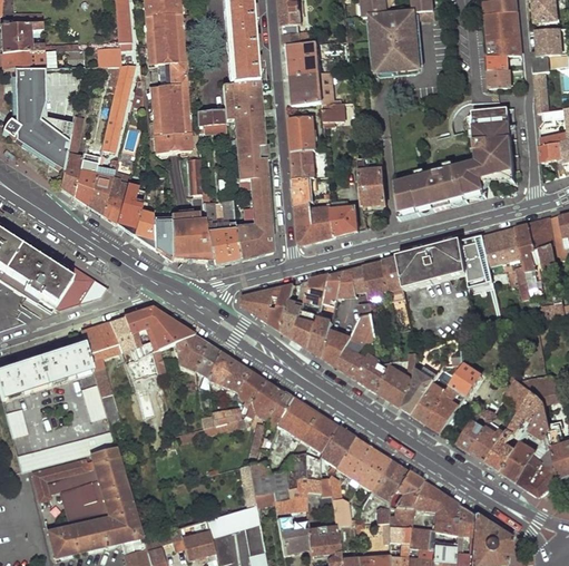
[(115,0),(119,45),(131,45),(127,0),(115,0)]
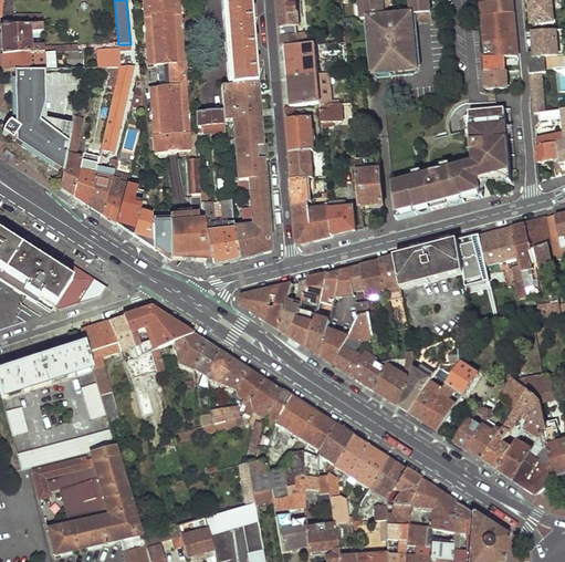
[(142,0),(145,22),(148,22),(148,29),(145,29),(148,62),(157,62),(159,83),(150,84),(157,151),(188,147),(187,126),(189,125),(188,114),(184,115),(184,108),(187,108),(179,25),(176,25),(175,20),(179,19),(177,0),(142,0)]
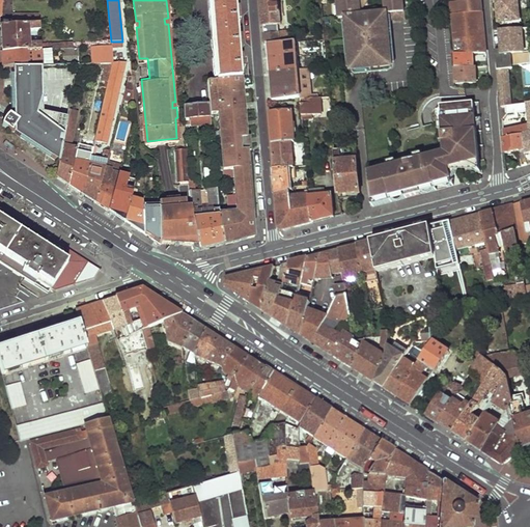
[(208,0),(215,74),(241,73),(233,0),(208,0)]
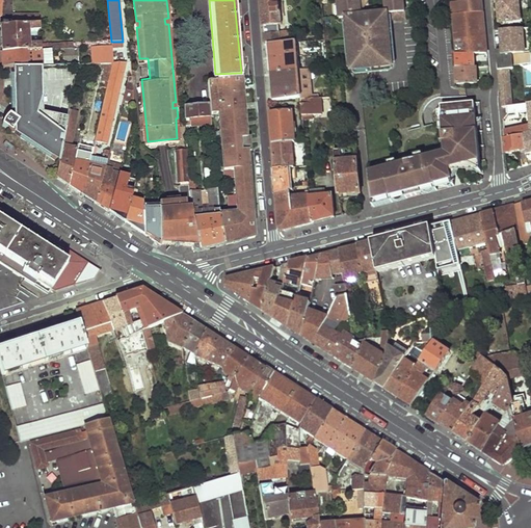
[(260,0),(263,22),(280,21),(277,0),(260,0)]
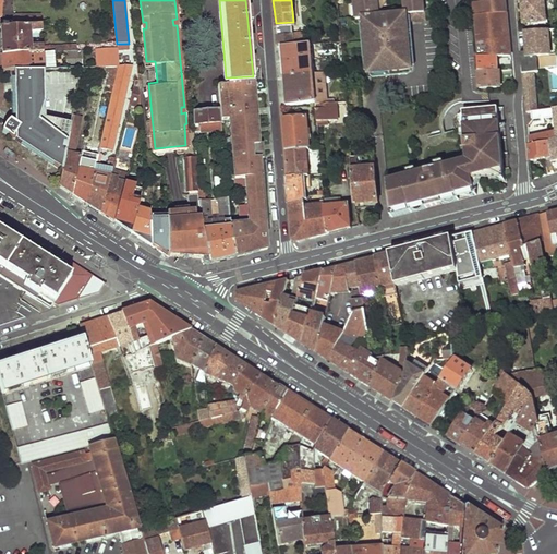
[(353,0),(355,14),(363,13),(368,13),(370,23),(364,24),(368,68),(410,63),(406,20),(400,21),(399,10),(382,12),(380,2),(377,2),(377,0),(353,0)]
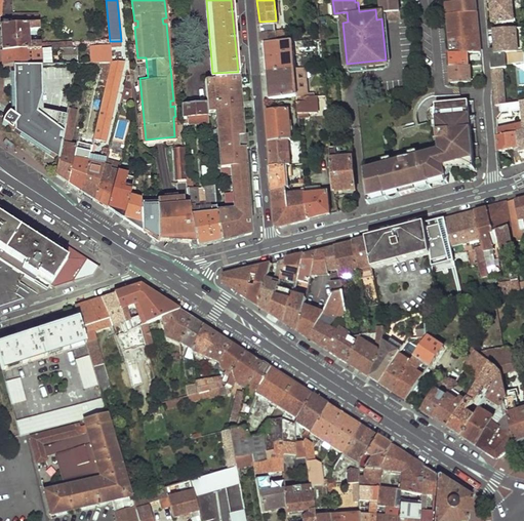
[(385,8),(385,15),(400,13),(398,0),(379,0),(380,9),(381,9),(385,8)]
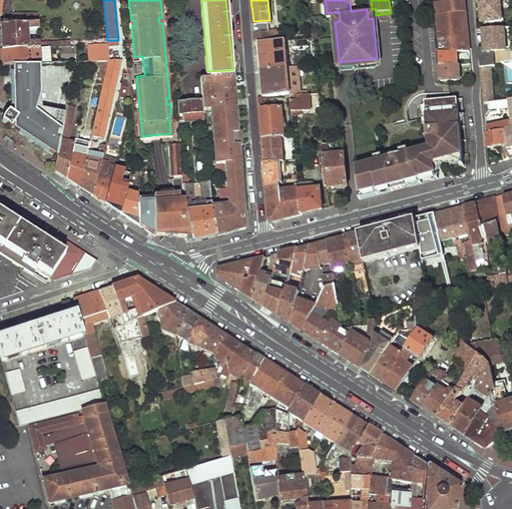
[(454,48),(469,47),(464,0),(434,0),(438,50),(454,48)]
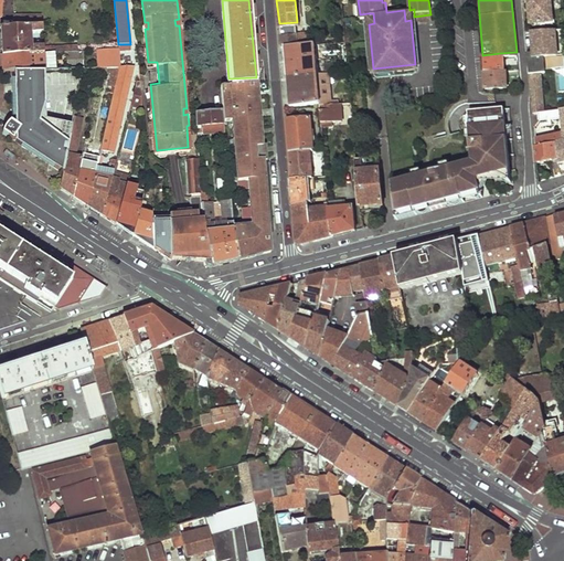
[(529,0),(531,18),(552,16),(550,0),(529,0)]
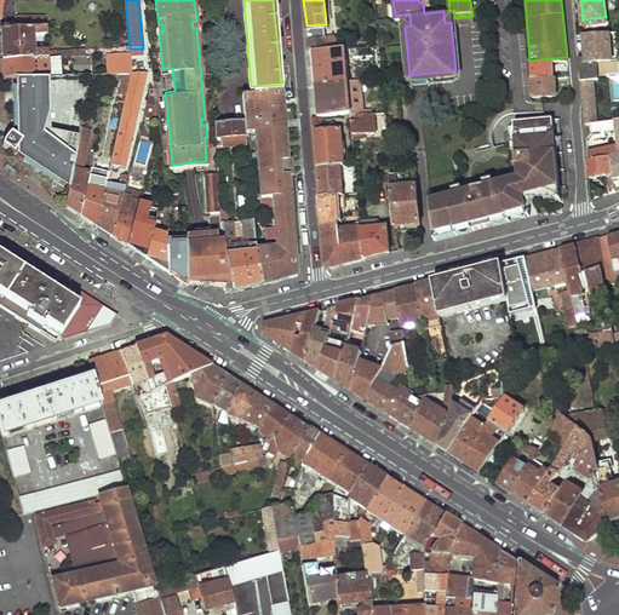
[(18,24),(47,24),(47,13),(19,13),(18,24)]
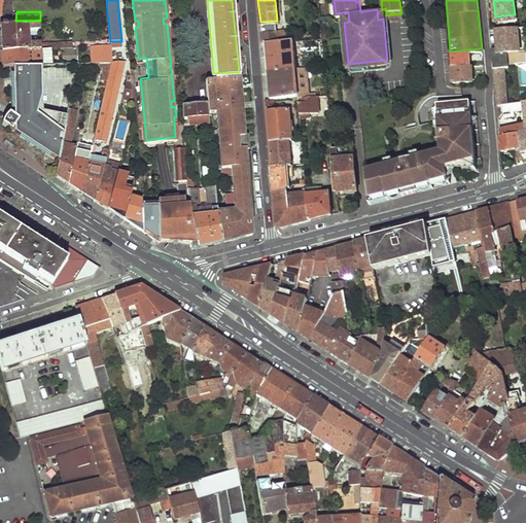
[(2,47),(42,45),(42,39),(31,39),(31,28),(41,28),(40,21),(15,21),(1,21),(2,47)]
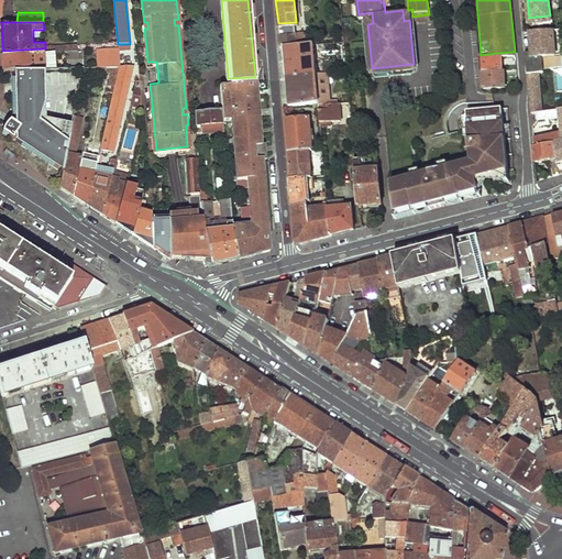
[(561,32),(561,23),(529,26),(531,48),(561,45),(561,32)]
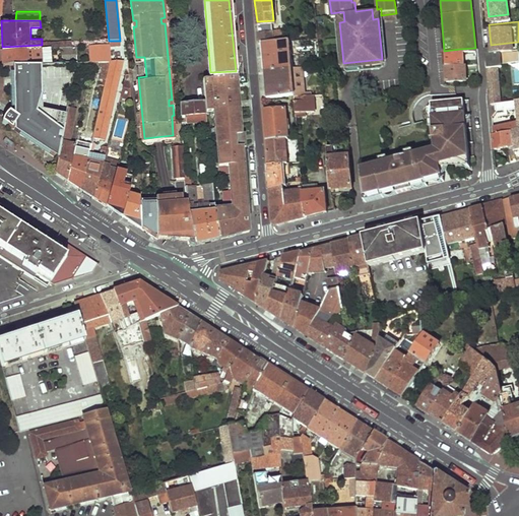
[(275,38),(274,28),(257,29),(258,39),(262,39),(275,38)]
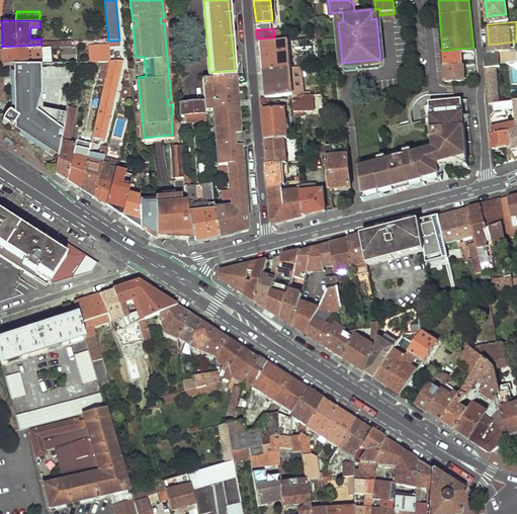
[(274,37),(261,38),(261,54),(260,55),(261,67),(291,64),(289,36),(274,37)]
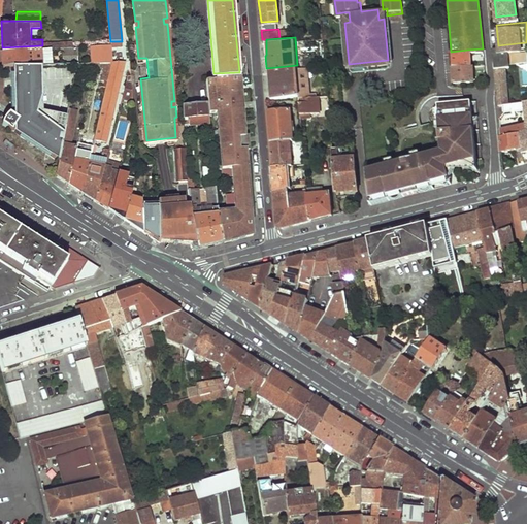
[(110,41),(91,42),(92,58),(101,58),(111,57),(110,41)]
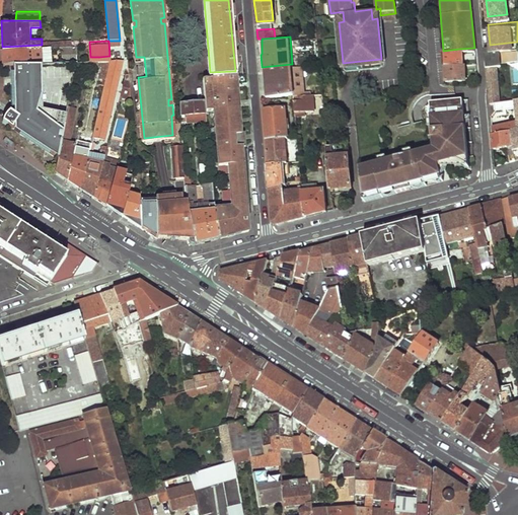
[(485,46),(488,85),(496,84),(493,50),(517,47),(517,42),(490,45),(485,46)]
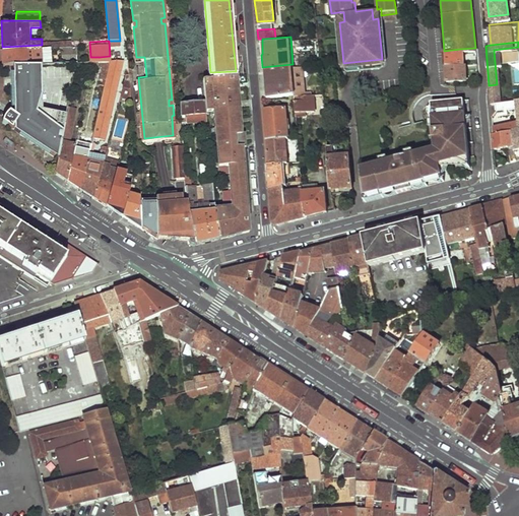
[(61,44),(61,59),(75,58),(77,58),(83,58),(82,50),(77,50),(76,43),(61,44)]
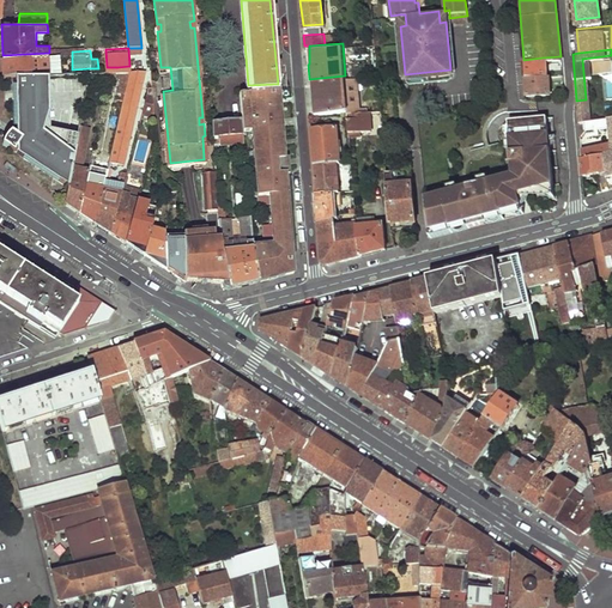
[(2,55),(2,73),(13,72),(48,71),(60,70),(59,62),(58,64),(58,53),(49,53),(2,55)]
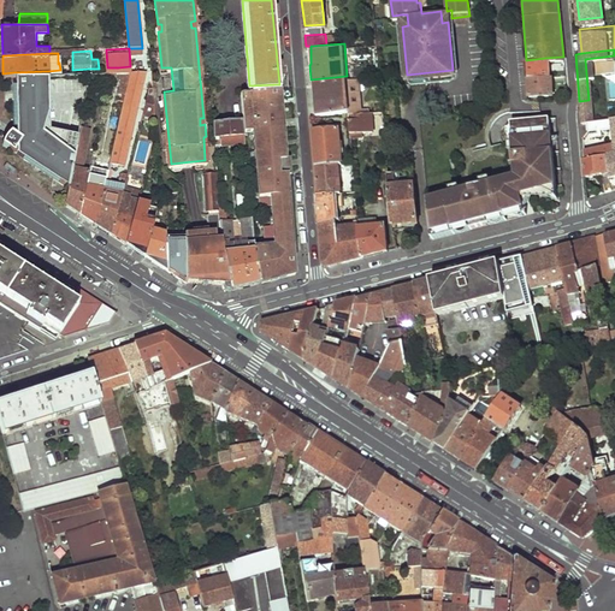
[(527,75),(548,73),(545,58),(526,60),(527,75)]
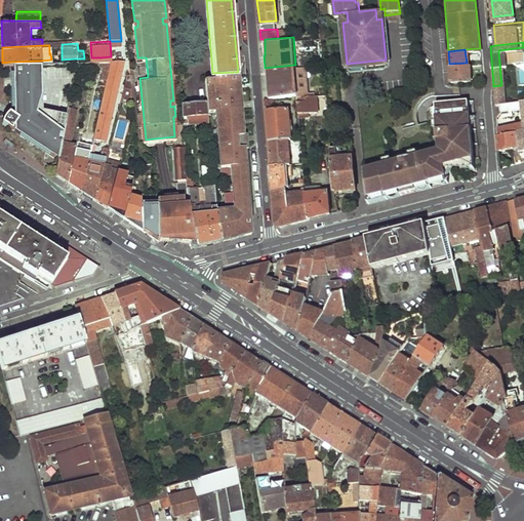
[(109,66),(92,136),(106,139),(125,56),(111,56),(109,66)]
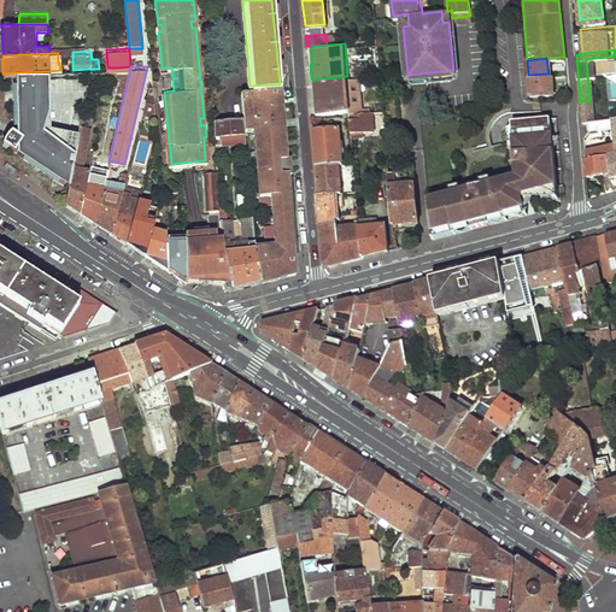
[(130,66),(118,68),(118,77),(128,77),(130,66)]
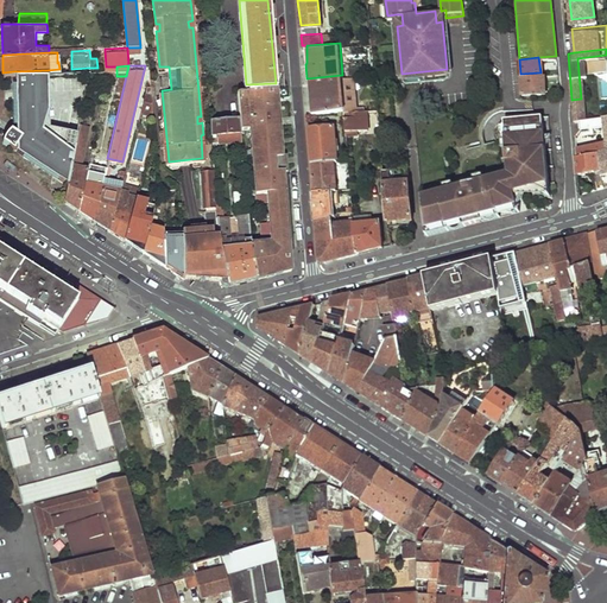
[(106,67),(105,73),(105,75),(117,76),(117,67),(106,67)]
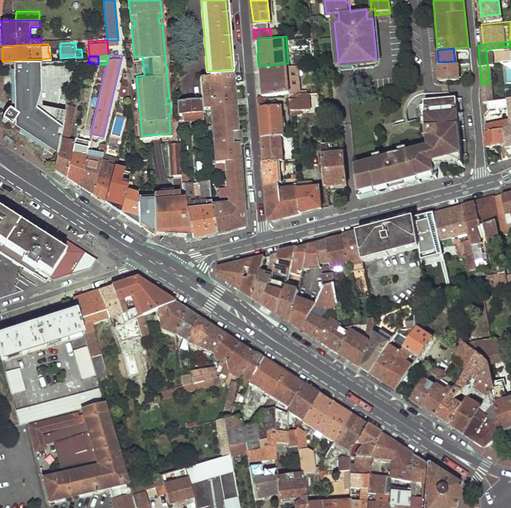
[(40,59),(11,60),(14,125),(57,153),(65,108),(42,105),(40,59)]
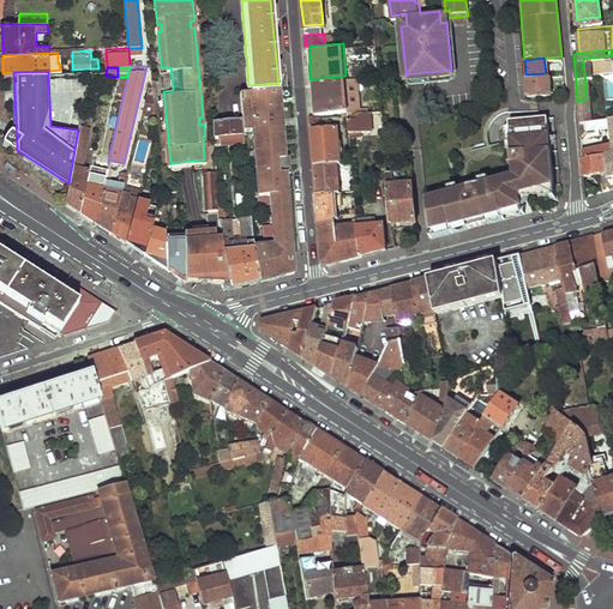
[(527,92),(551,91),(550,72),(546,73),(526,74),(527,92)]
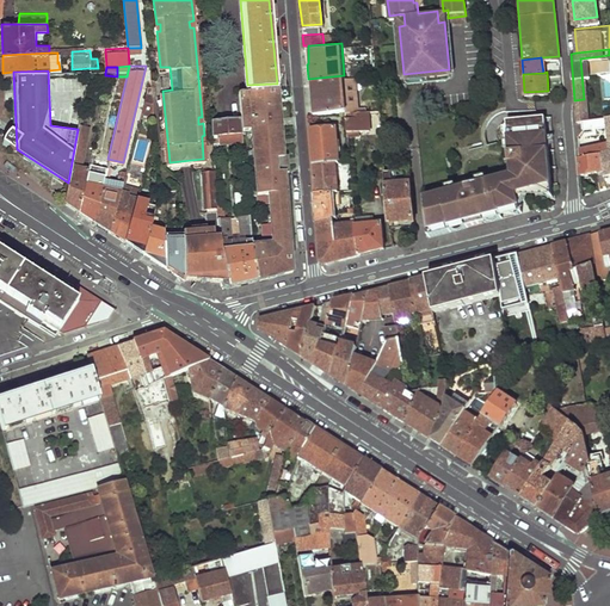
[(344,75),(308,79),(309,92),(313,92),(314,111),(346,107),(351,107),(351,109),(357,109),(357,103),(355,75),(344,75)]
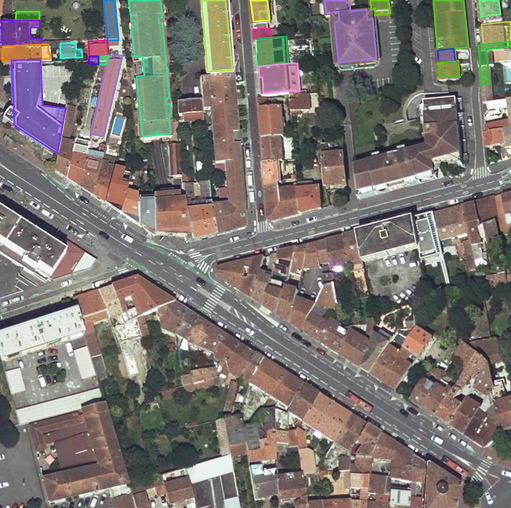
[(122,69),(123,78),(119,92),(130,95),(127,69),(122,69)]
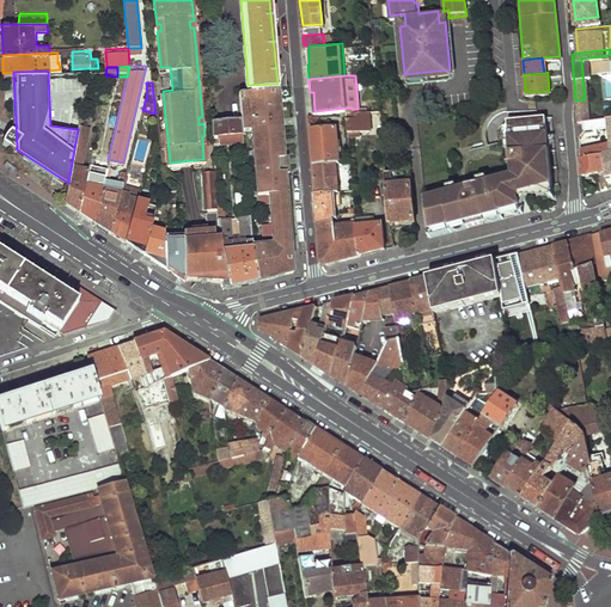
[(240,115),(242,127),(250,127),(256,191),(269,190),(273,238),(268,238),(272,256),(292,252),(277,84),(248,85),(238,86),(240,115)]
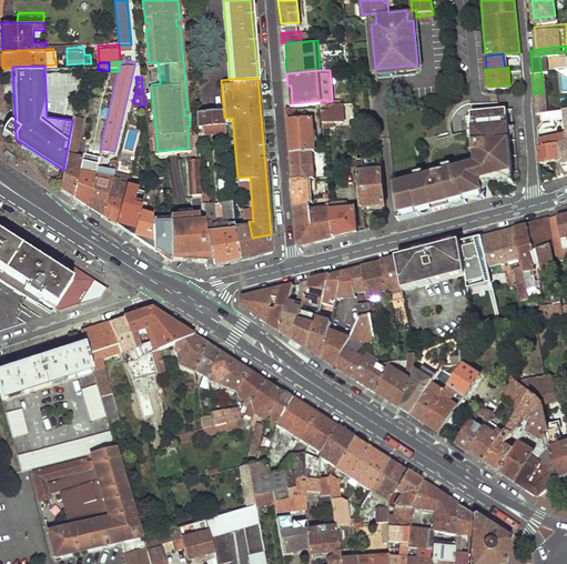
[(326,100),(322,100),(324,122),(335,121),(335,118),(343,118),(342,100),(340,100),(332,101),(326,101),(326,100)]
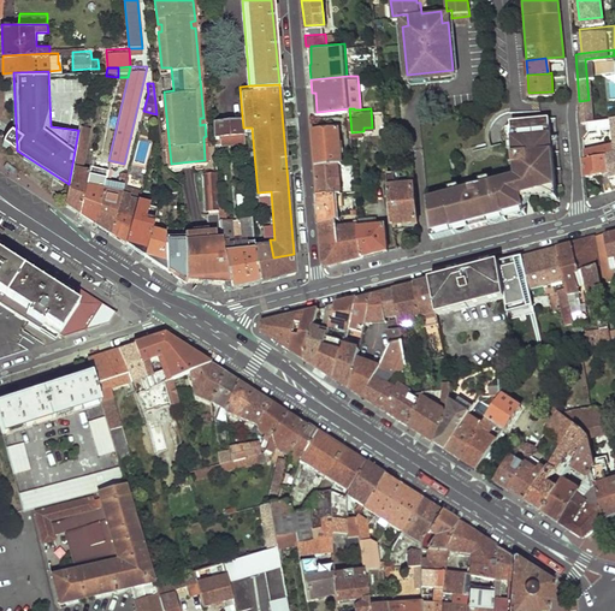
[(80,211),(88,168),(81,167),(83,155),(86,155),(90,124),(88,124),(89,116),(82,113),(78,130),(69,184),(65,201),(72,206),(80,211)]
